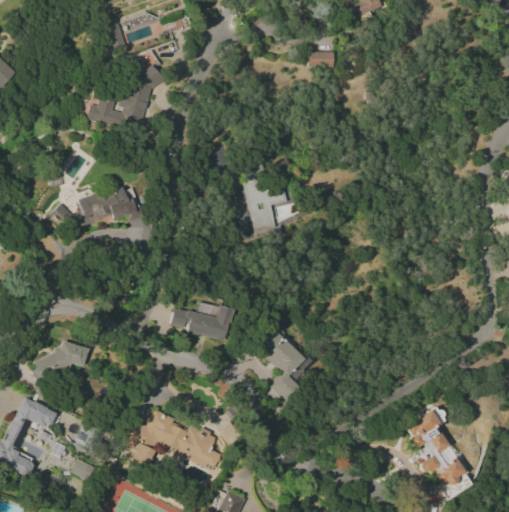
[(356,0),(358,3),(346,7),(350,19),(379,9),(376,0),(356,0)]
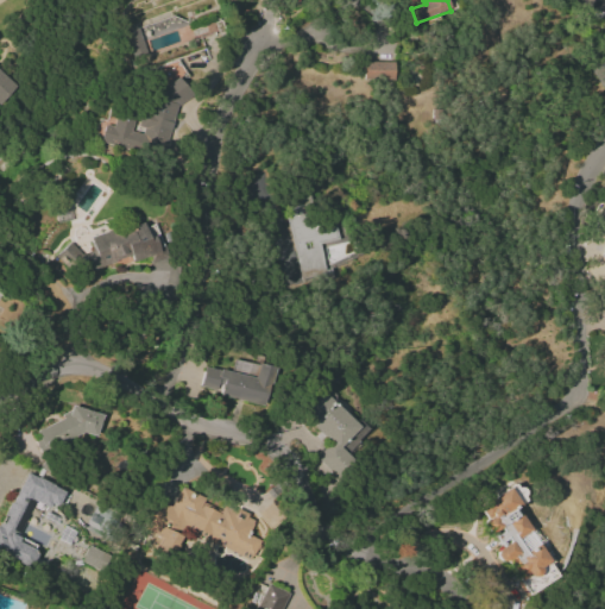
[(604,0),(580,0),(581,6),(598,13),(604,12),(604,0)]
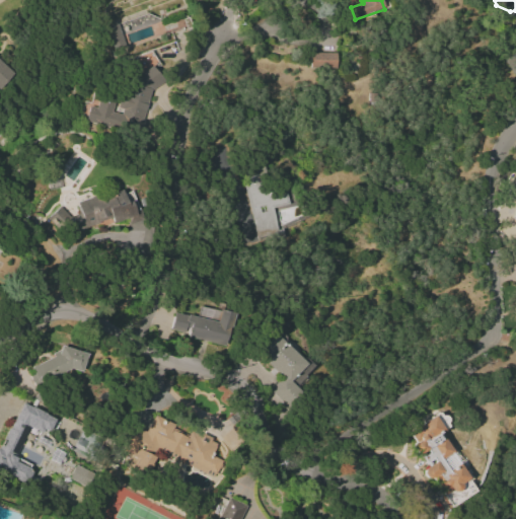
[(312,68),(338,69),(339,53),(312,53),(312,68)]
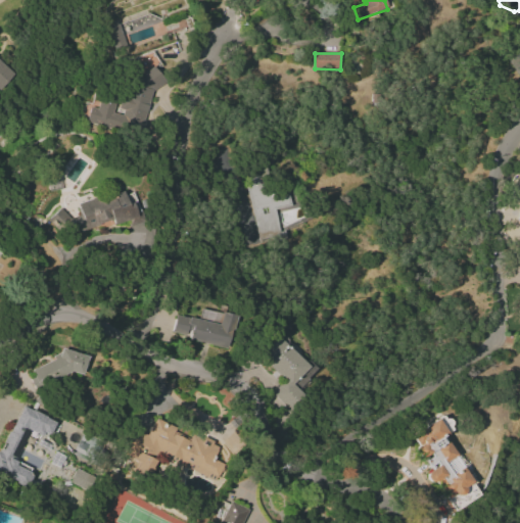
[(0,98),(18,70),(0,58),(0,98)]
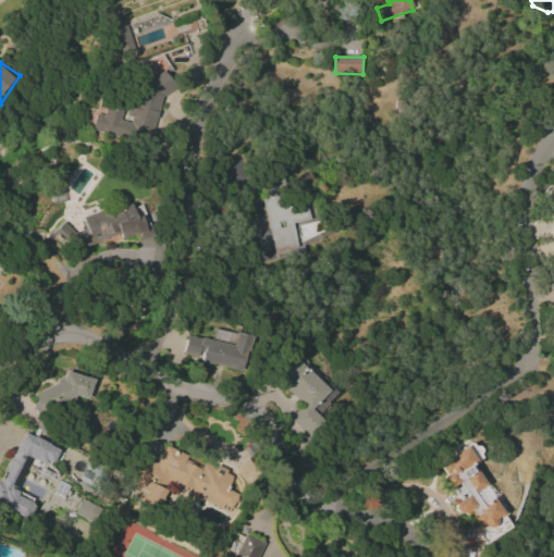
[(266,187),(282,259),(310,252),(308,243),(333,237),(331,224),(321,226),(315,199),(287,206),(282,184),(266,187)]
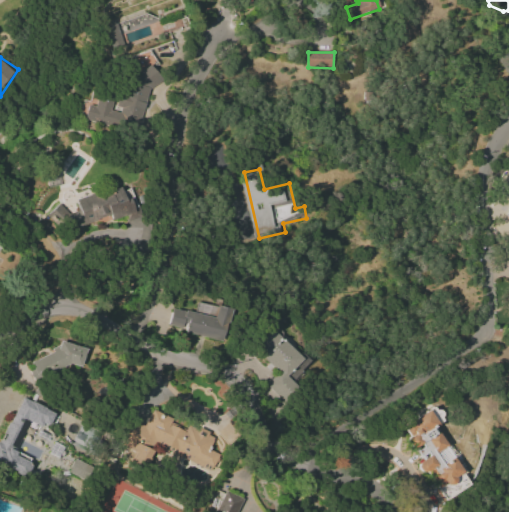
[(134,188),(124,191),(123,186),(77,200),(81,211),(67,215),(64,207),(52,211),(59,231),(112,215),(113,220),(133,214),(133,217),(142,215),(134,188)]
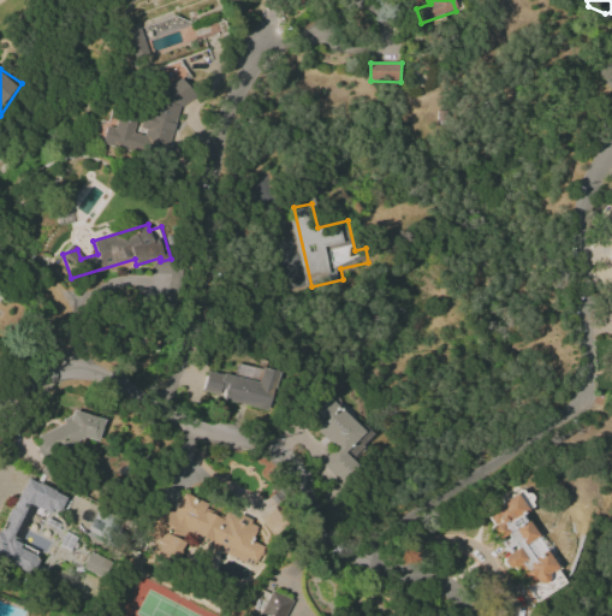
[(281,372),(241,363),(237,377),(211,371),(206,391),(226,396),(225,401),(273,412),(281,372)]
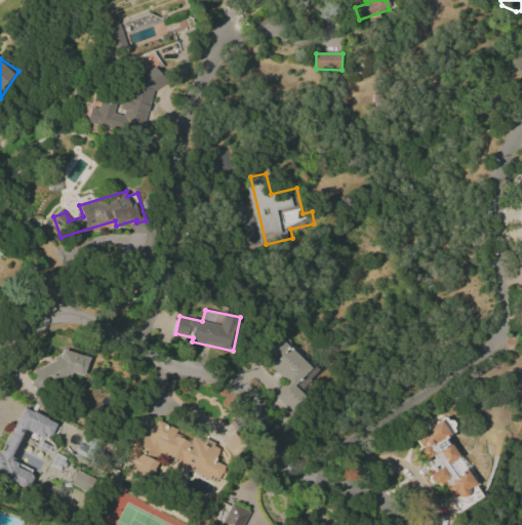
[(288,380),(275,395),(292,410),(307,395),(303,391),(320,370),(279,333),(264,351),(272,358),(268,363),(288,380)]
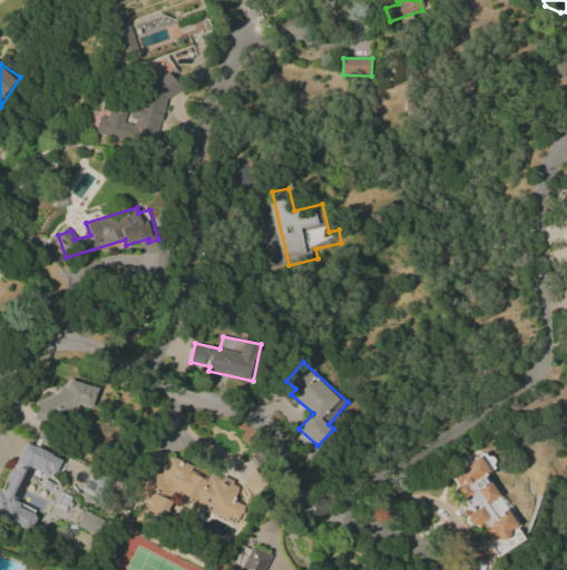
[(99,389),(67,379),(60,402),(41,396),(36,416),(56,422),(59,410),(75,415),(78,404),(94,409),(99,389)]
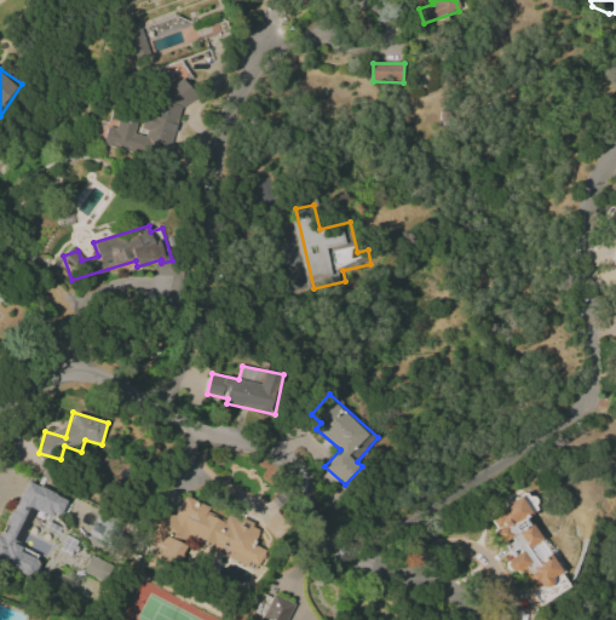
[(65,499),(28,481),(0,539),(0,562),(33,579),(41,560),(19,549),(39,510),(56,518),(65,499)]
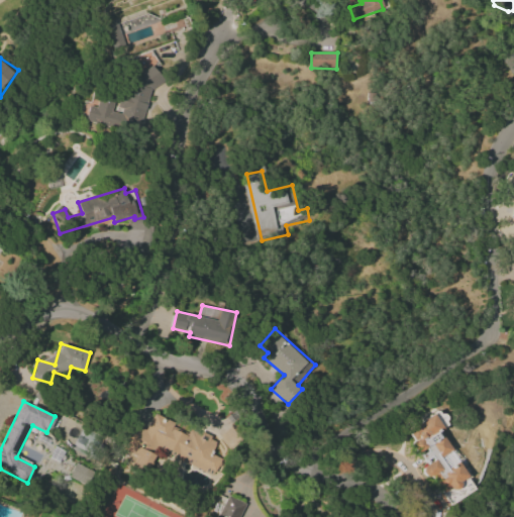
[(468,477),(440,429),(449,424),(441,411),(409,430),(416,442),(414,443),(428,468),(427,468),(443,495),(461,485),(459,482),(468,477)]
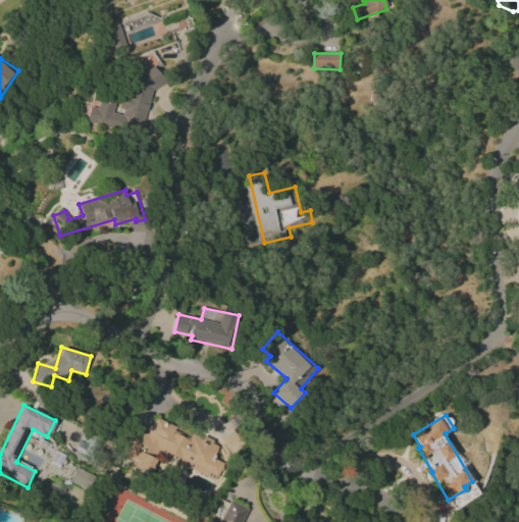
[(219,479),(225,464),(215,459),(220,447),(177,428),(177,426),(158,418),(151,434),(136,428),(123,456),(155,469),(159,459),(156,458),(158,453),(219,479)]
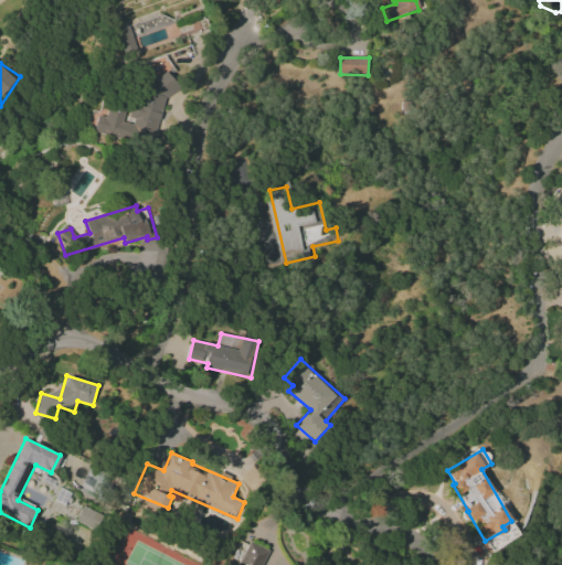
[(93,528),(99,513),(84,507),(78,521),(93,528)]
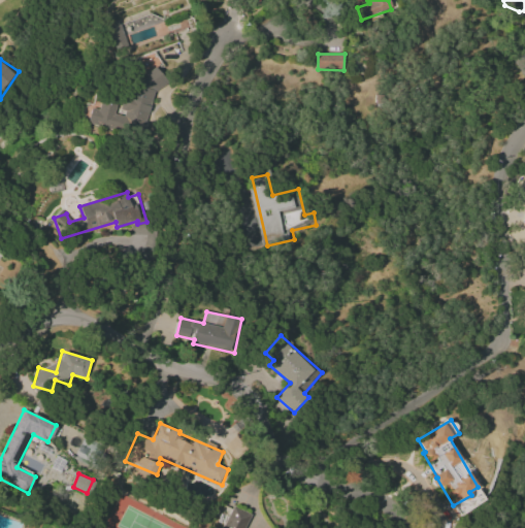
[(470,493),(472,495),(457,504),(463,515),(487,500),(480,488),(470,493)]
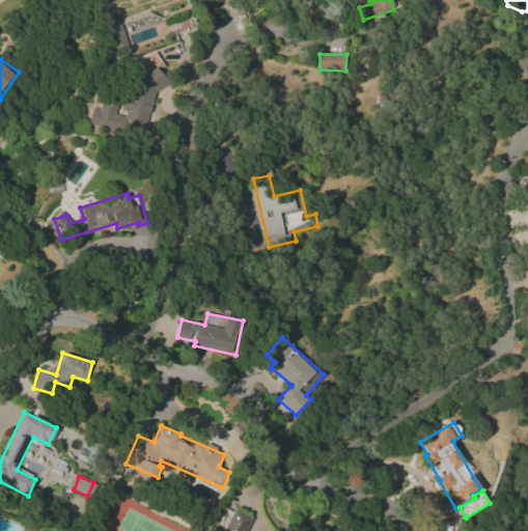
[(247,530),(253,516),(234,509),(225,530),(247,530)]
